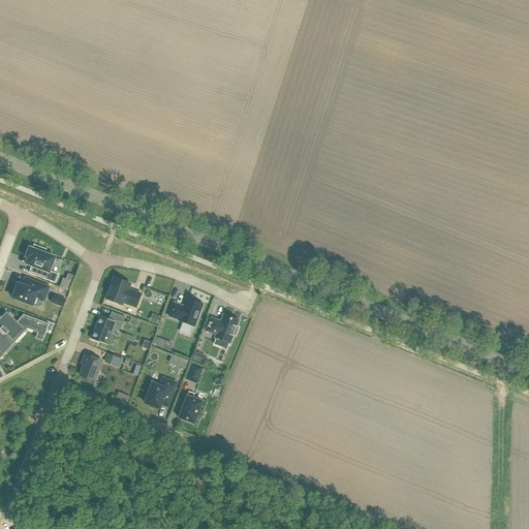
[(30,274),(55,283),(58,275),(50,272),(55,257),(44,254),(45,250),(34,246),(32,249),(29,248),(26,257),(28,258),(26,265),(33,267),(30,274)]
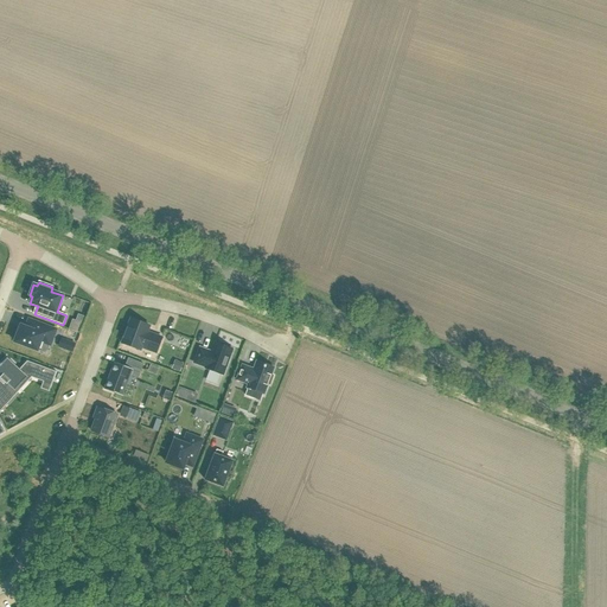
[(72,319),(69,328),(78,332),(84,317),(78,314),(76,320),(72,319)]
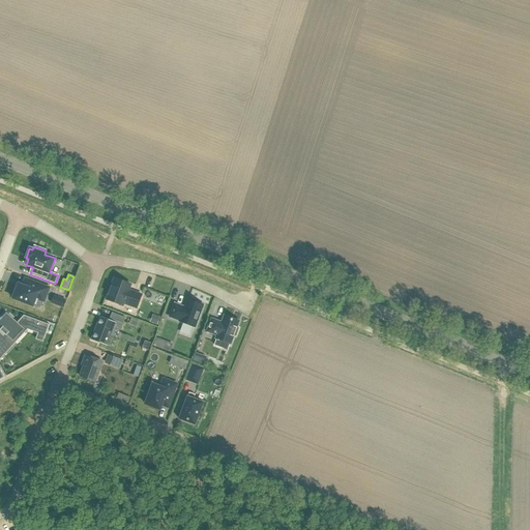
[(122,306),(123,303),(137,307),(141,295),(128,291),(130,285),(114,278),(107,300),(122,306)]
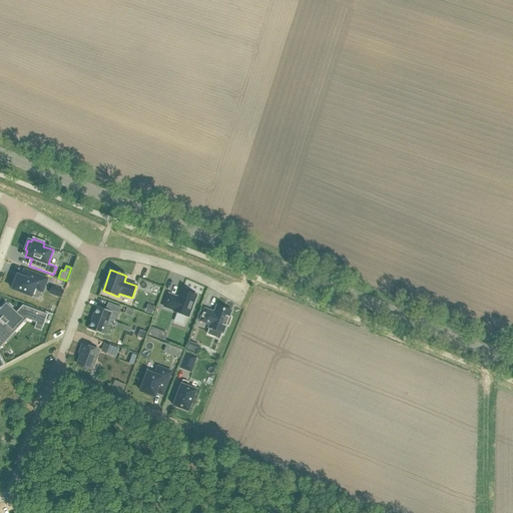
[(14,284),(12,290),(31,297),(35,288),(42,291),(47,279),(31,273),(29,278),(27,279),(17,276),(17,277),(15,277),(12,283),(14,284)]
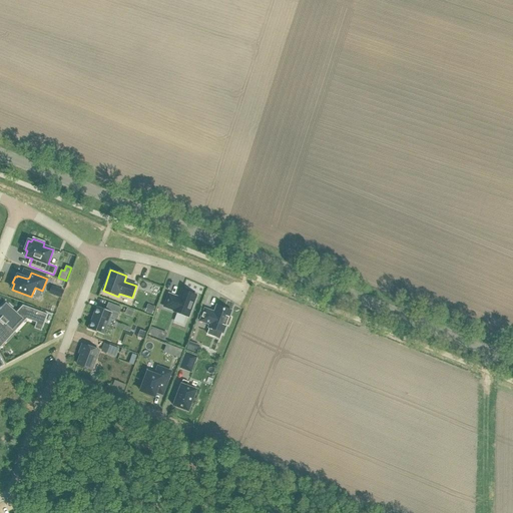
[(52,287),(50,294),(59,297),(61,291),(52,287)]
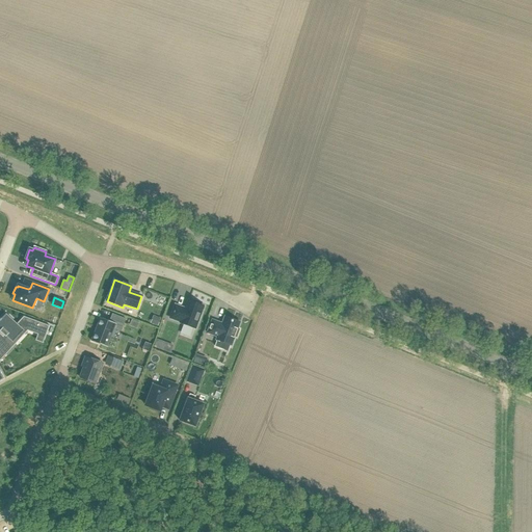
[(175,306),(170,318),(180,322),(180,323),(195,328),(204,307),(188,301),(185,310),(182,309),(182,308),(175,306)]
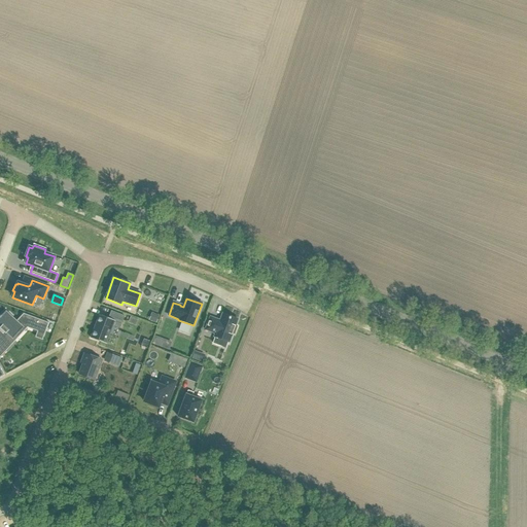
[(111,311),(108,318),(99,315),(91,339),(106,344),(110,334),(112,335),(115,327),(119,328),(125,316),(111,311)]
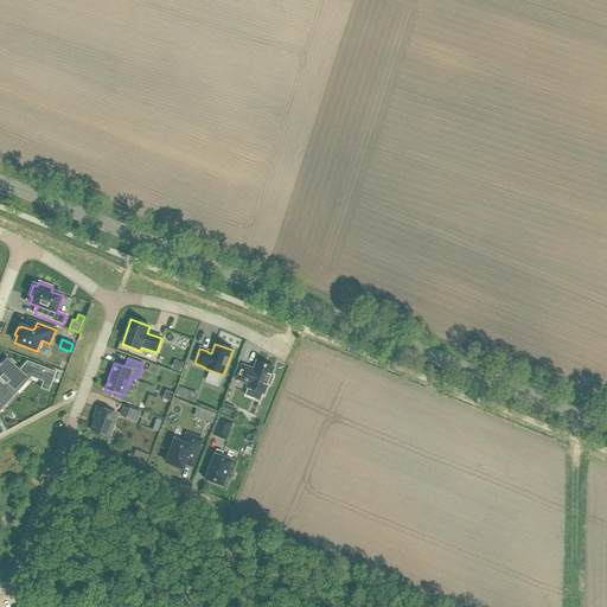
[(6,359),(0,365),(0,378),(0,379),(7,385),(4,389),(14,398),(18,393),(16,391),(31,375),(44,379),(43,382),(51,385),(56,372),(27,362),(19,370),(6,359)]
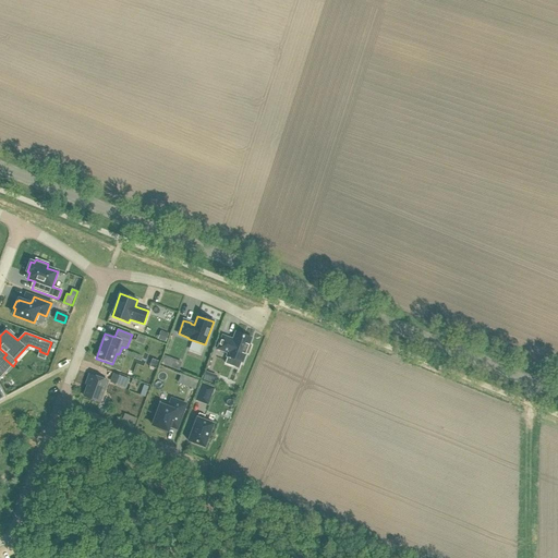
[(227,356),(243,363),(246,353),(249,354),(252,346),(250,344),(252,339),(235,332),(233,339),(222,336),(217,350),(228,353),(227,356)]
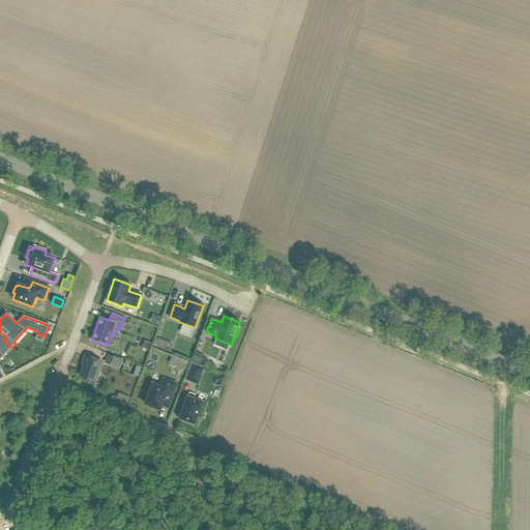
[(128,325),(137,328),(139,322),(131,319),(128,325)]
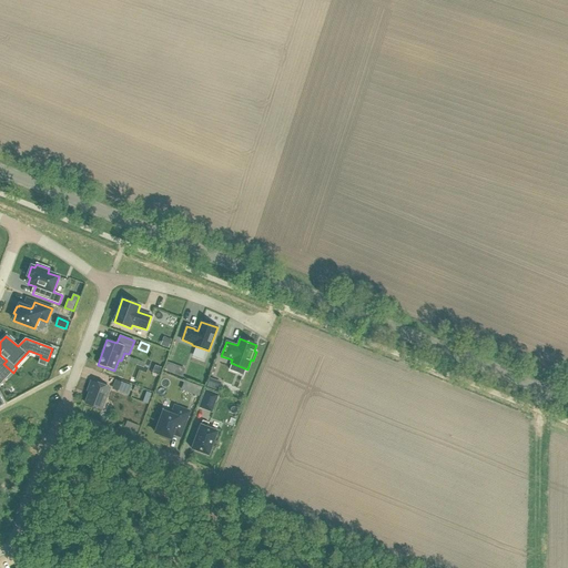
[(168,363),(165,371),(173,374),(176,366),(168,363)]
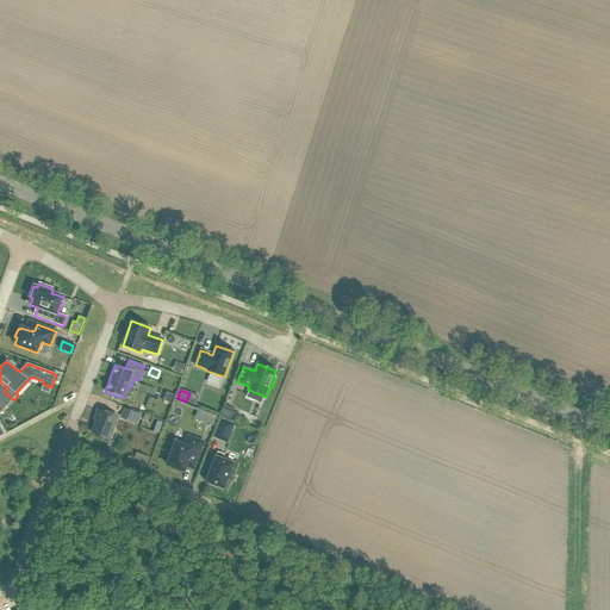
[(92,434),(109,440),(118,417),(98,410),(94,421),(97,421),(92,434)]
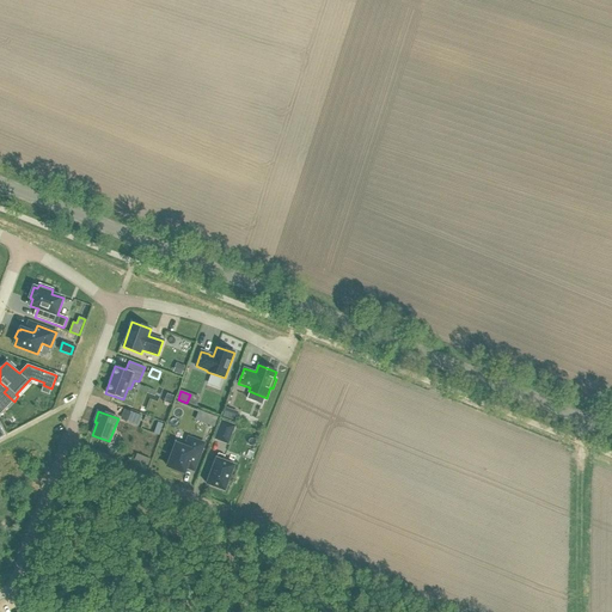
[(126,411),(122,420),(138,426),(141,416),(126,411)]
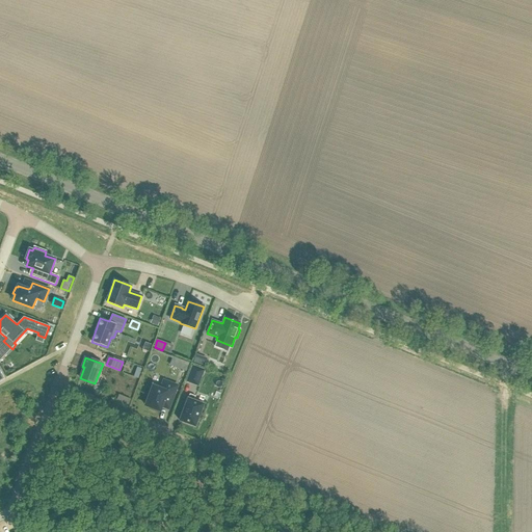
[(181,361),(178,368),(186,371),(189,364),(181,361)]
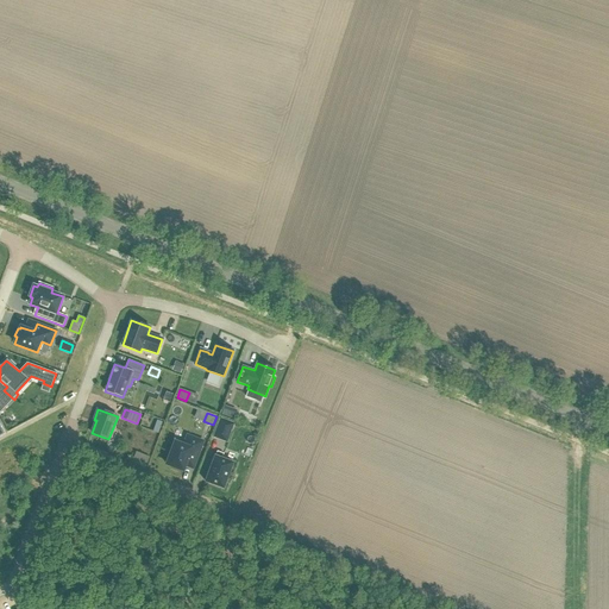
[(220,419),(213,437),(227,443),(233,425),(220,419)]
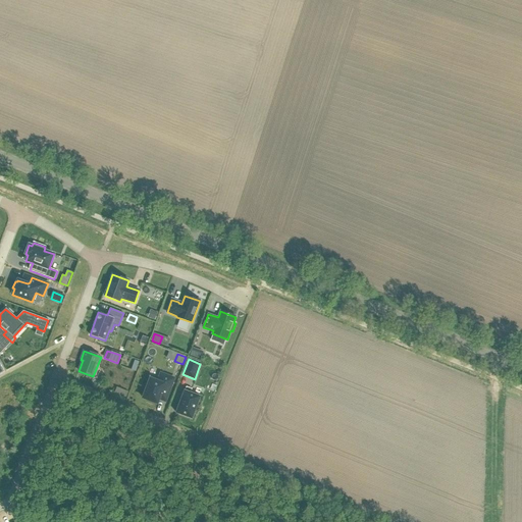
[(174,378),(162,374),(160,373),(159,377),(157,381),(150,378),(143,398),(148,400),(147,402),(155,405),(156,403),(157,404),(159,399),(165,402),(169,392),(174,378)]
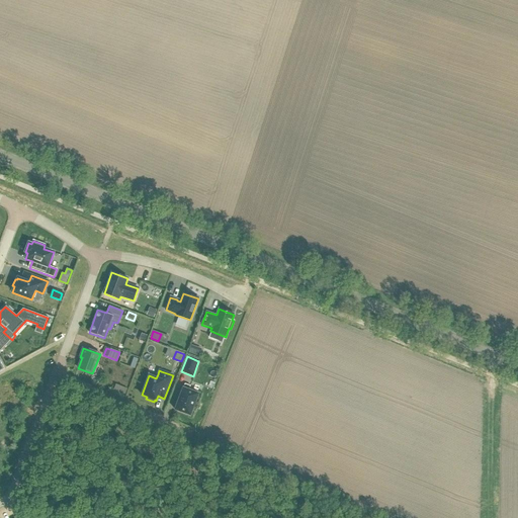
[(175,410),(176,410),(189,415),(190,416),(190,415),(198,395),(198,394),(197,394),(189,391),(190,385),(184,383),(183,387),(182,389),(183,389),(175,409),(175,410)]
